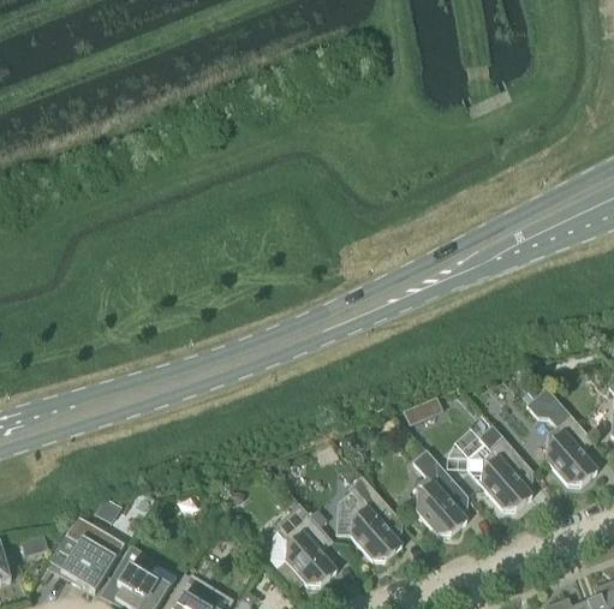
[(529,402),(528,404),(528,405),(537,416),(549,417),(558,427),(548,434),(547,459),(546,459),(568,484),(582,485),(597,471),(584,455),(580,452),(580,445),(590,437),(547,387),(538,394),(529,402)]
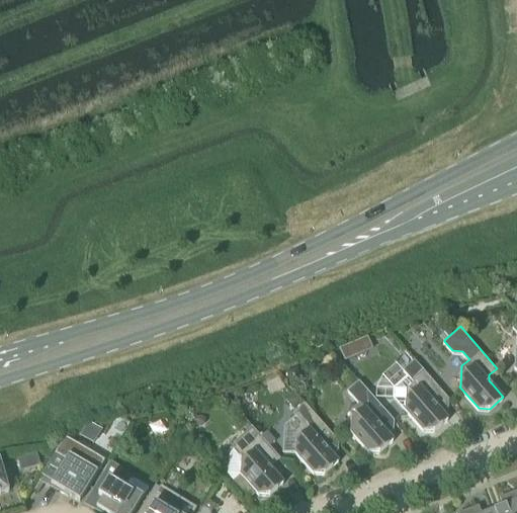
[(448,327),(440,333),(445,339),(453,332),(448,327)]
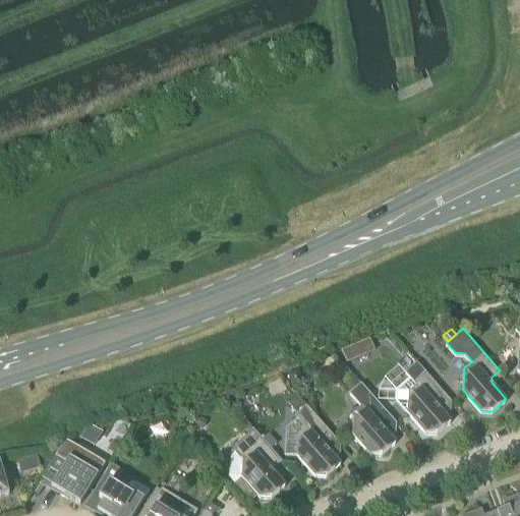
[(352,343),(342,347),(347,359),(358,355),(352,343)]
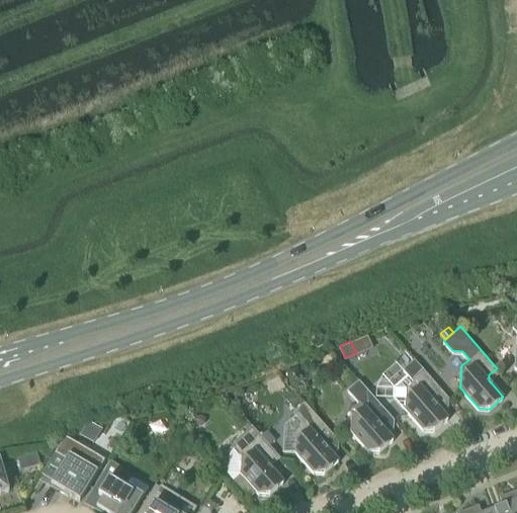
[(394,396),(405,408),(424,429),(434,430),(448,418),(442,411),(444,410),(444,404),(443,402),(449,397),(415,358),(404,368),(408,373),(395,386),(394,396)]
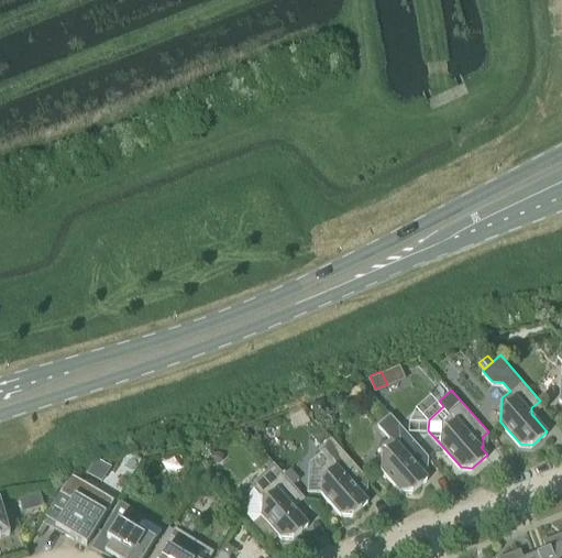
[(324,396),(311,400),(316,415),(328,412),(324,396)]
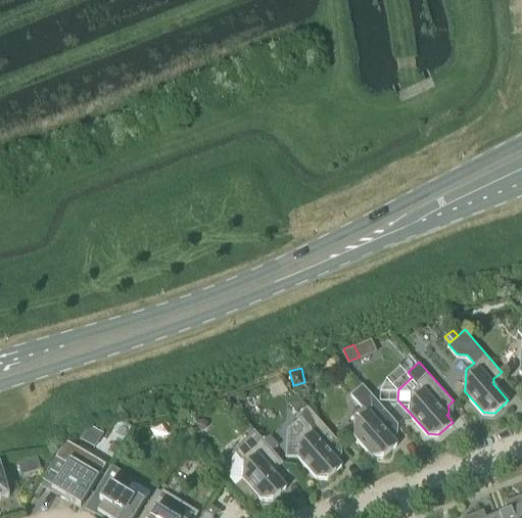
[(397,422),(374,395),(364,383),(351,393),(363,406),(356,412),(354,433),(353,433),(372,455),(383,456),(397,443),(391,436),(392,435),(393,429),(392,427),(397,422)]
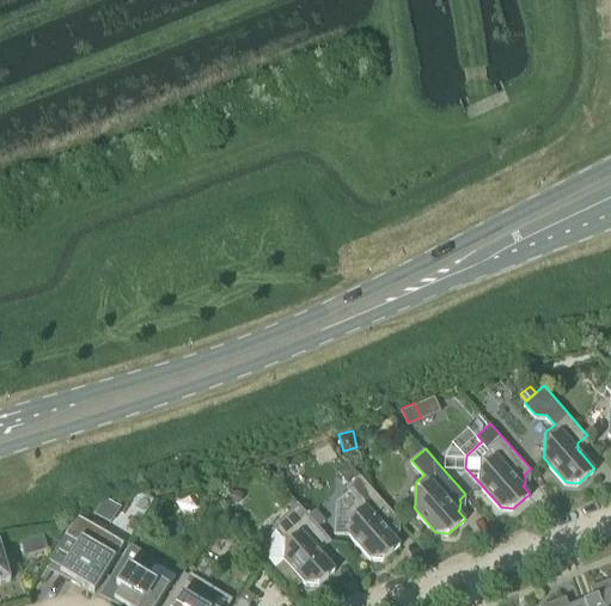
[(340,469),(350,482),(360,473),(349,460),(340,469)]
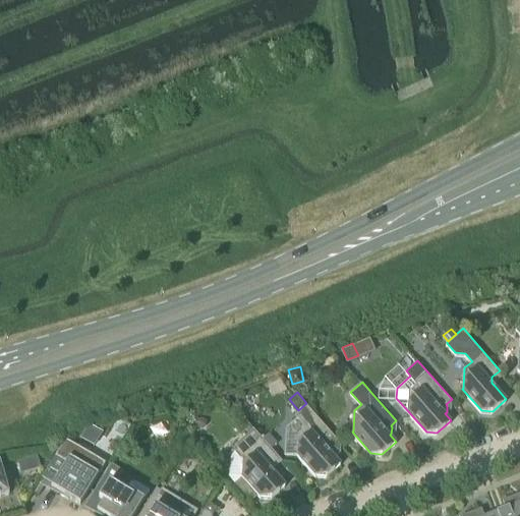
[(295,413),(297,416),(286,425),(285,453),(297,453),(315,474),(327,475),(341,463),(335,456),(336,455),(337,449),(335,447),(341,442),(306,403),(298,410),(295,413)]
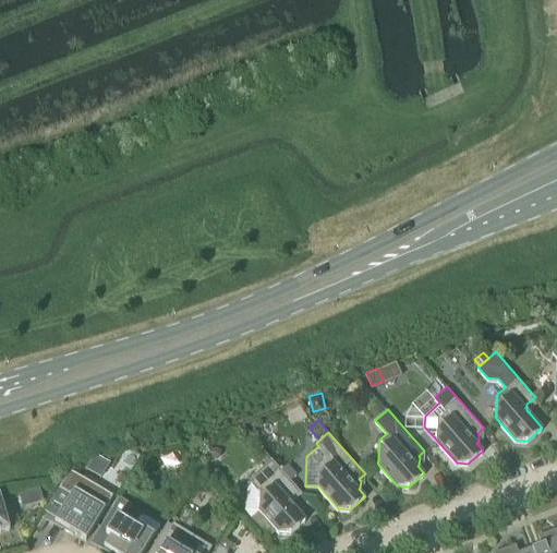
[(299,488),(273,457),(259,468),(259,469),(252,476),(252,479),(252,482),(257,489),(261,489),(259,508),(258,508),(279,531),(291,532),(306,519),(293,505),(290,502),(290,495),(299,488)]
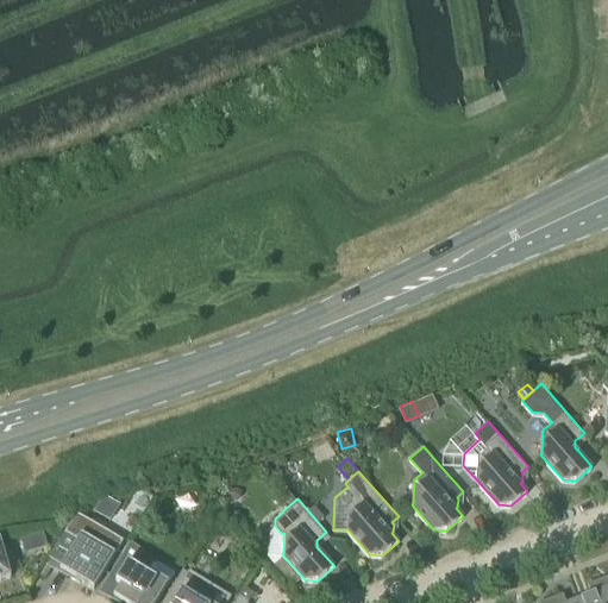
[(125,536),(79,508),(73,516),(49,553),(62,561),(61,565),(94,586),(125,536)]
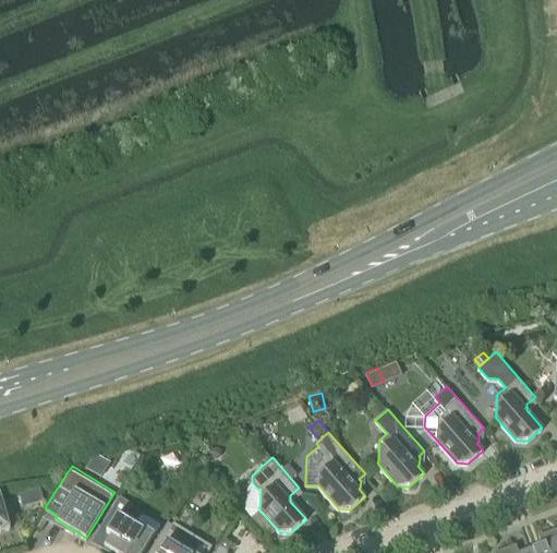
[(0,491),(0,529),(10,527),(0,491)]
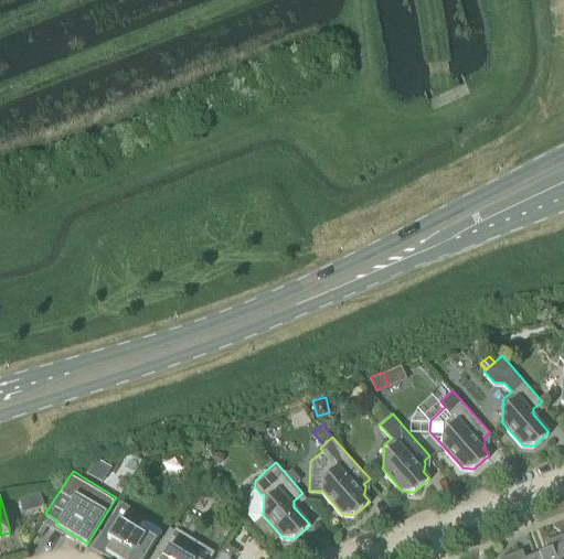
[(142,520),(138,527),(126,519),(129,513),(117,505),(104,527),(115,535),(106,550),(119,558),(144,558),(162,528),(147,518),(142,520)]
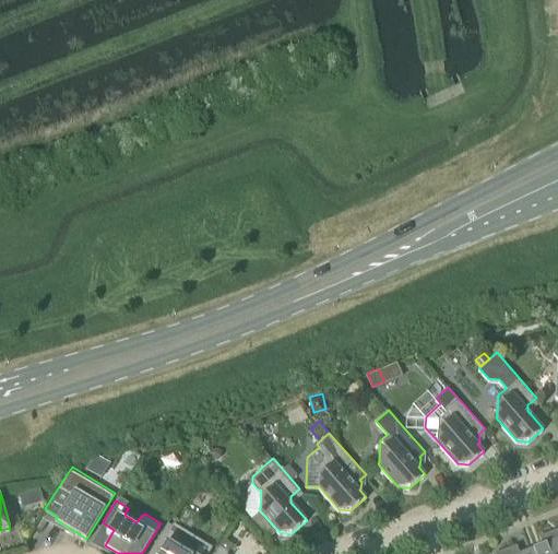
[(169,521),(166,527),(152,549),(159,553),(206,553),(213,545),(175,522),(174,523),(169,521)]
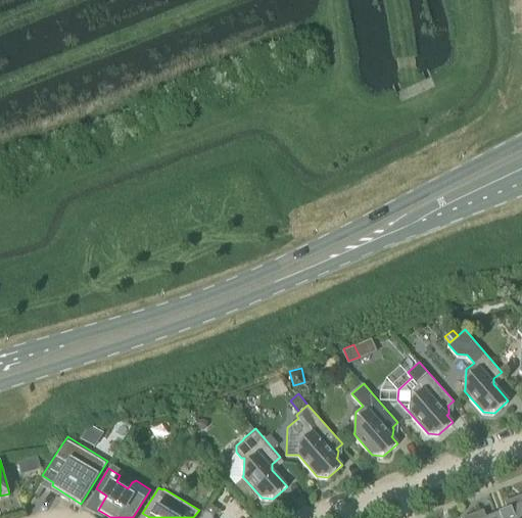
[(521,493),(505,500),(508,508),(496,513),(499,517),(521,517),(521,493)]
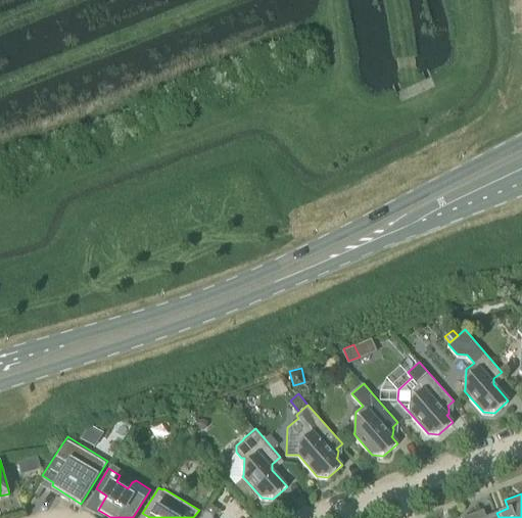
[(210,502),(201,516),(199,517),(214,517),(214,516),(219,507),(210,502)]
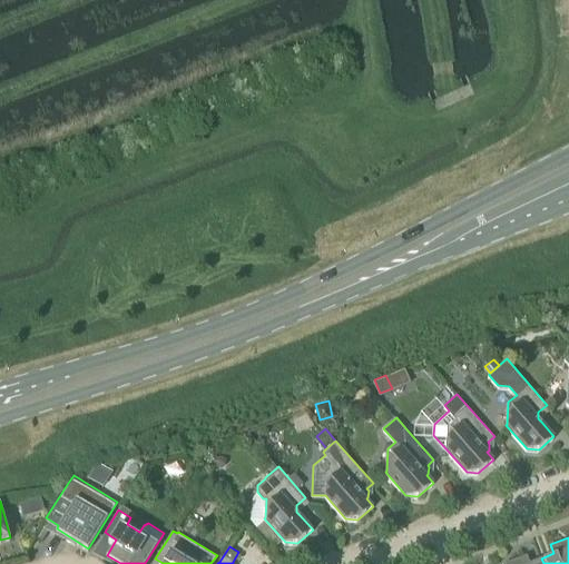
[(543,563),(541,558),(530,562),(527,553),(509,560),(510,563),(543,563)]
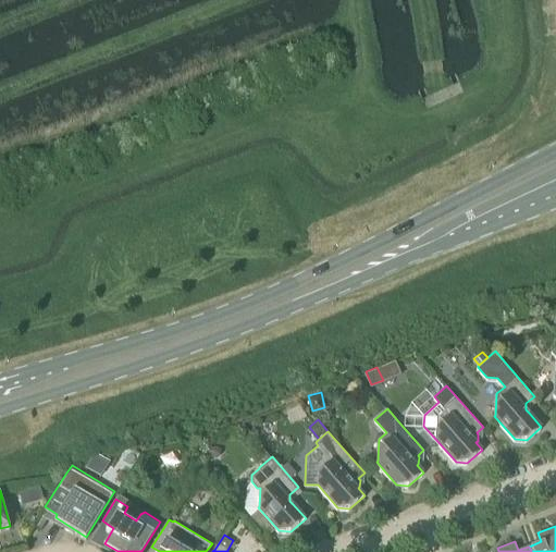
All buildings are outlined.
